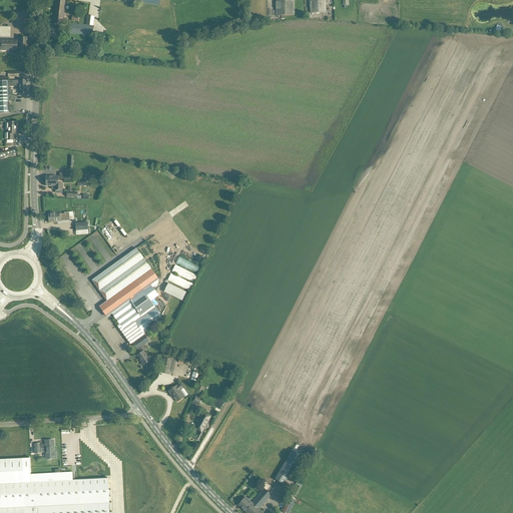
[(67,25),(68,19),(65,18),(65,14),(63,14),(65,1),(58,0),(56,0),(53,23),(65,25),(67,25)]
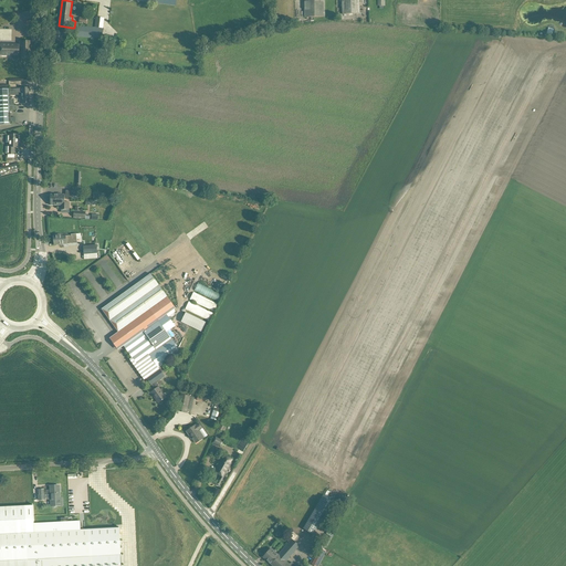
[(304,0),(305,18),(325,17),(324,0),(304,0)]
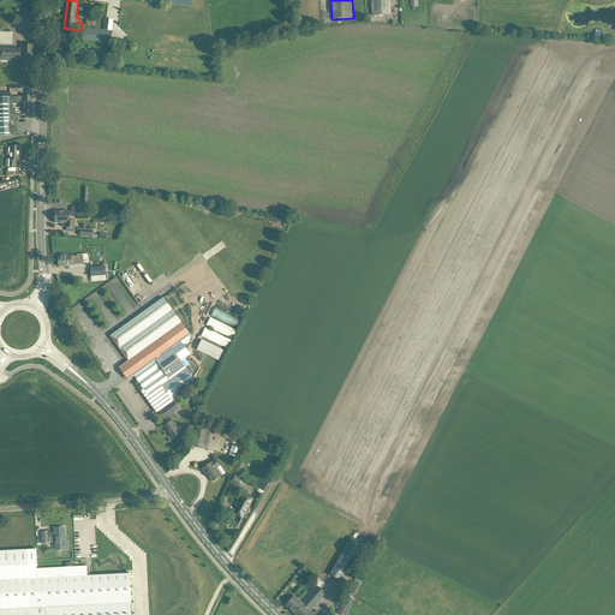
[(394,11),(390,11),(390,3),(393,3),(392,0),(371,0),(372,16),(394,15),(394,11)]
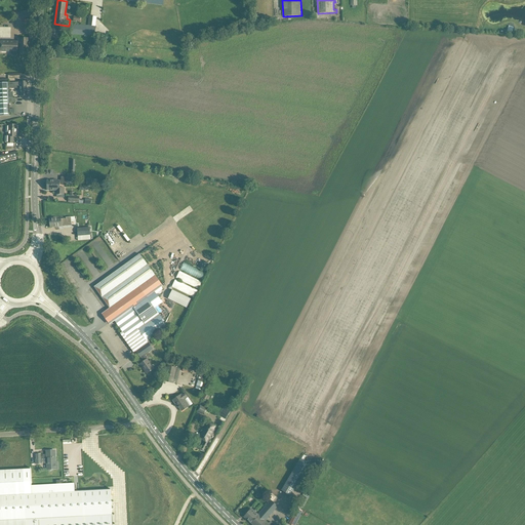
[(96,27),(96,17),(89,16),(88,26),(96,27)]
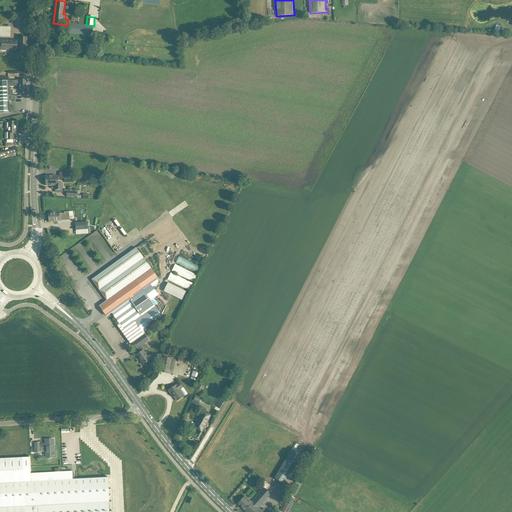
[(92,35),(93,26),(70,24),(69,34),(92,35)]
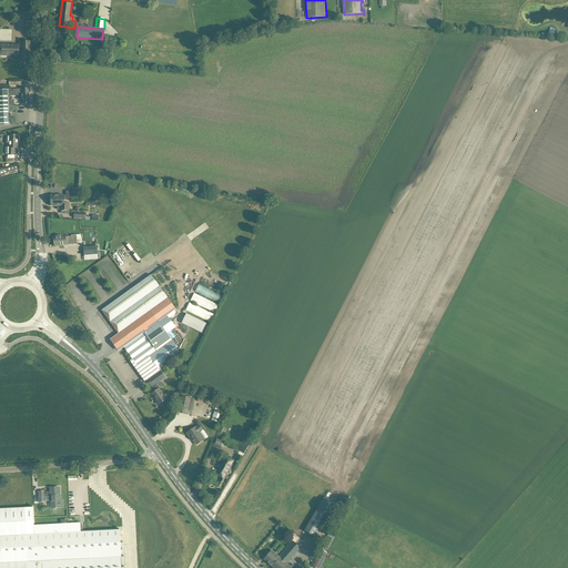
[(19,56),(20,56),(26,57),(27,57),(31,57),(31,42),(26,42),(21,42),(21,47),(19,47),(20,44),(0,43),(0,54),(14,56),(13,59),(14,60),(18,60),(19,60),(19,56)]
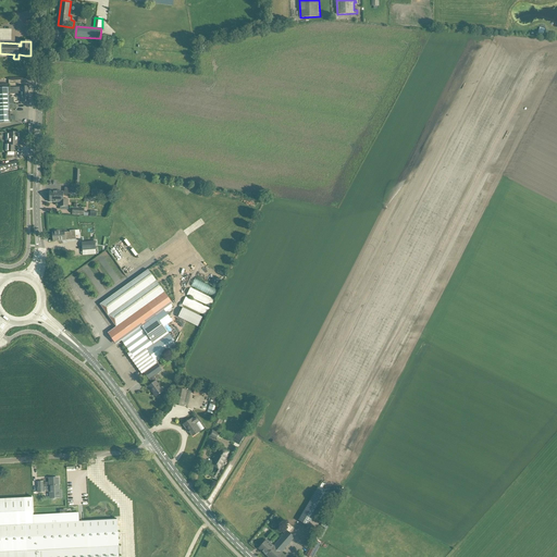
[(0,123),(5,123),(11,123),(10,109),(10,104),(10,102),(10,95),(10,88),(10,87),(0,87),(0,123)]
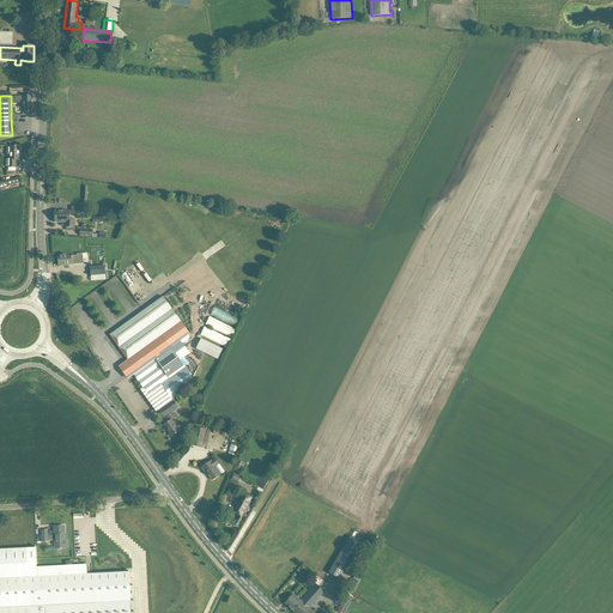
[(25,96),(11,97),(11,104),(23,103),(23,113),(32,111),(31,96),(25,96)]
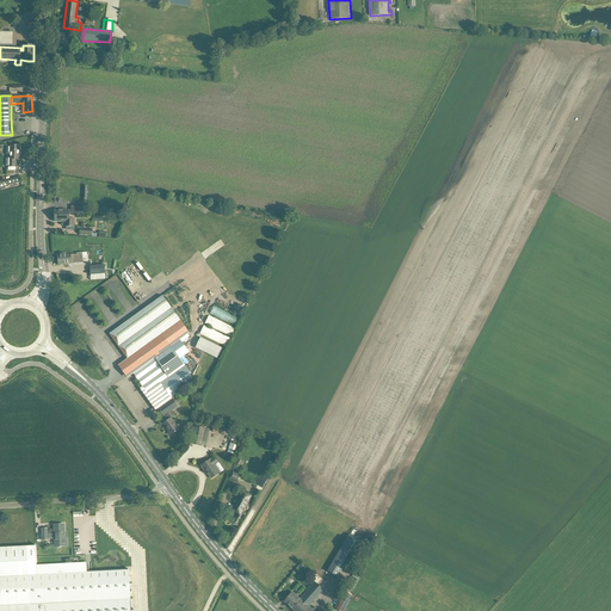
[(20,159),(20,146),(11,146),(7,146),(7,147),(6,147),(6,154),(7,154),(7,159),(6,158),(6,165),(7,166),(8,166),(17,167),(17,159),(20,159)]
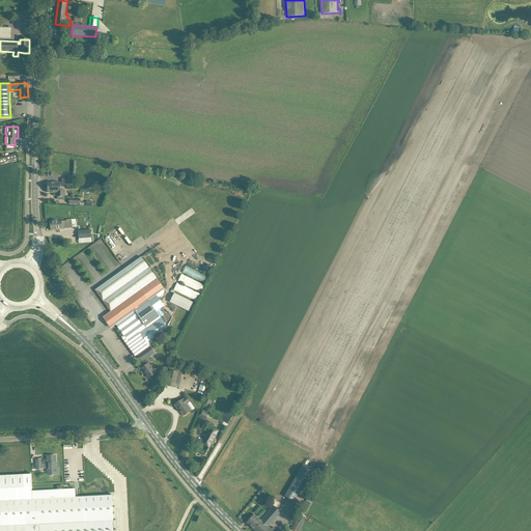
[(0,161),(1,166),(4,165),(4,163),(7,162),(7,161),(18,159),(17,155),(0,159),(0,161)]
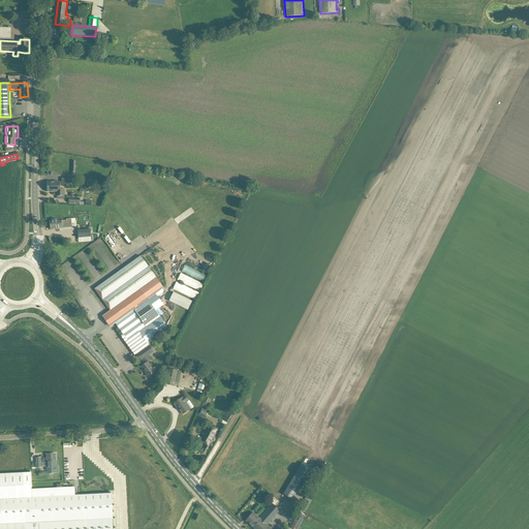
[(68,182),(68,178),(62,178),(61,182),(48,182),(48,187),(61,187),(61,186),(67,186),(67,182),(68,182)]
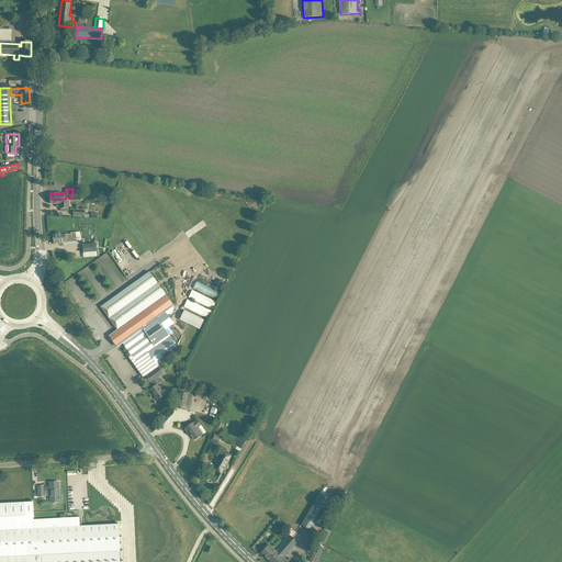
[(69,209),(69,203),(69,201),(65,201),(65,199),(51,199),(51,204),(62,204),(62,209),(69,209)]
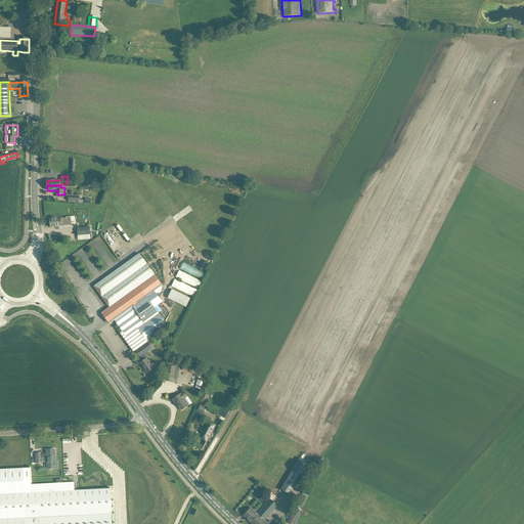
[(74,195),(75,191),(70,191),(70,195),(69,195),(69,201),(79,202),(79,203),(83,204),(84,200),(79,200),(80,197),(74,195)]
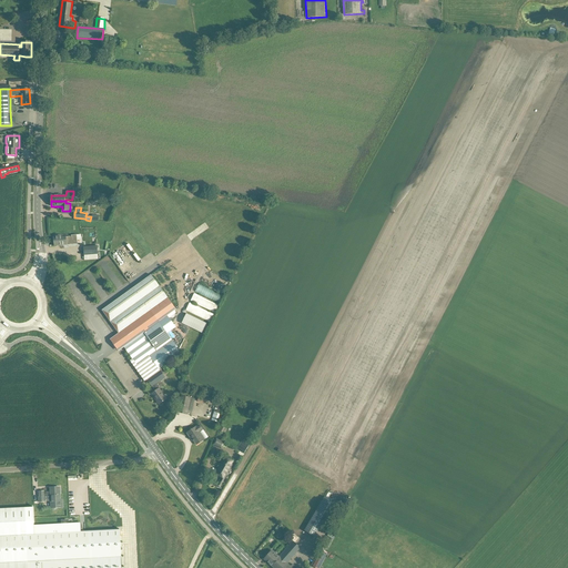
[(78,244),(77,235),(71,235),(71,236),(63,237),(62,236),(53,237),(54,246),(78,244)]
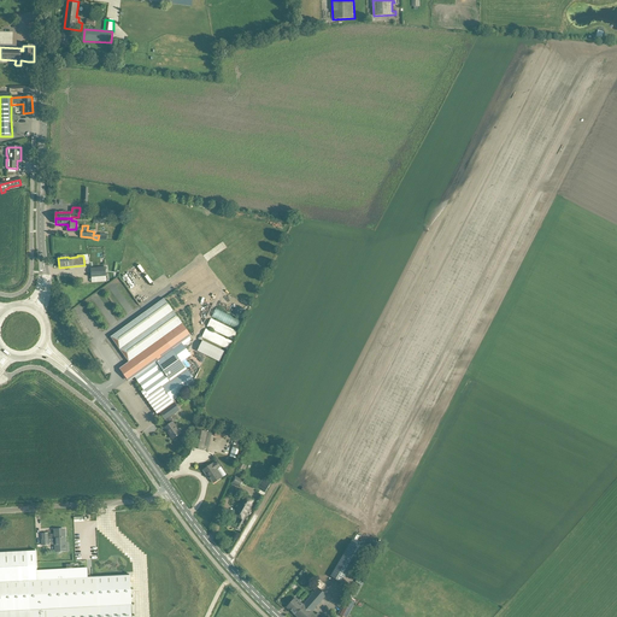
[(92,277),(106,276),(105,266),(90,268),(92,277)]
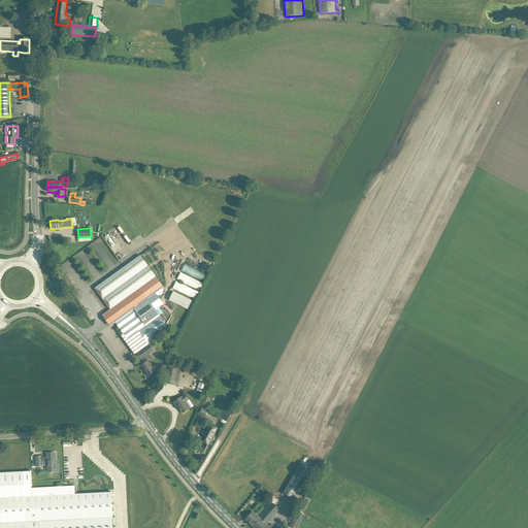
[(140,256),(95,289),(110,310),(108,312),(116,323),(123,333),(121,335),(134,355),(137,353),(137,354),(140,357),(144,364),(141,366),(142,366),(145,371),(149,375),(151,373),(152,373),(155,370),(145,357),(154,351),(151,348),(154,345),(153,342),(157,338),(157,337),(169,328),(156,309),(163,304),(156,294),(160,291),(164,288),(140,256)]
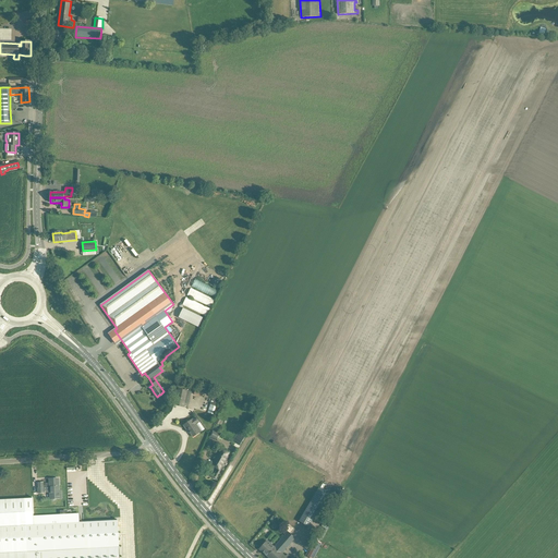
[(192,287),(215,298),(218,291),(195,279),(192,287)]
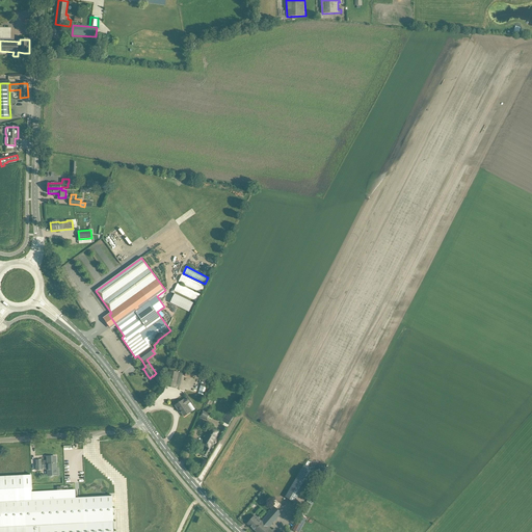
[(178,283),(202,293),(205,286),(182,274),(178,283)]
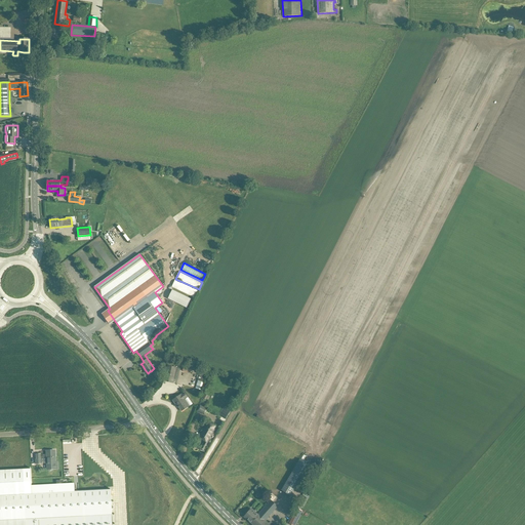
[(194,298),(198,289),(175,279),(171,287),(194,298)]
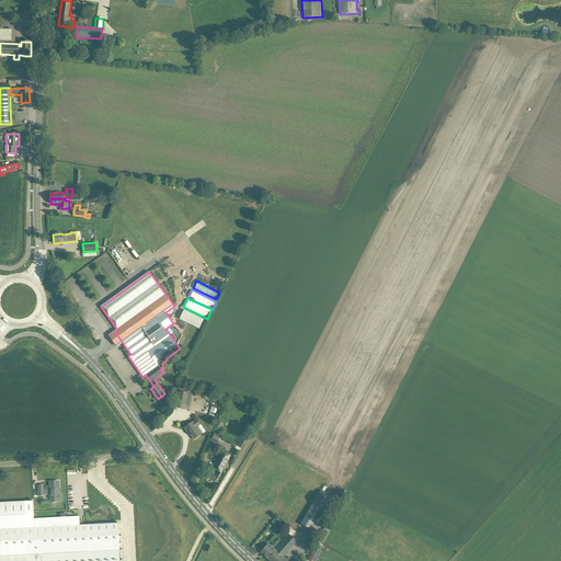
[(185,410),(189,393),(180,391),(176,402),(175,401),(175,403),(176,404),(175,408),(185,410)]
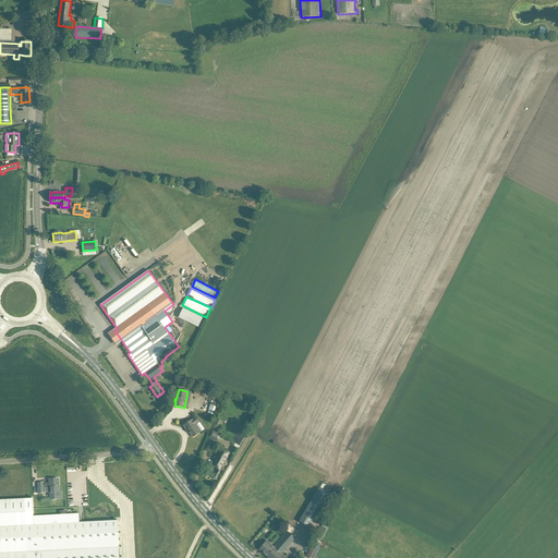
[(214,413),(219,396),(214,393),(208,412),(214,413)]
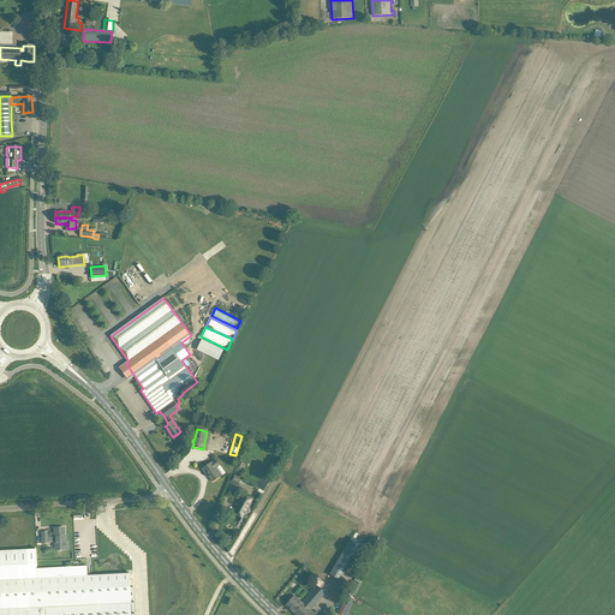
[(220,465),(216,460),(213,463),(212,463),(203,469),(206,473),(207,472),(209,476),(208,477),(209,477),(210,477),(213,482),(221,476),(216,467),(220,465)]
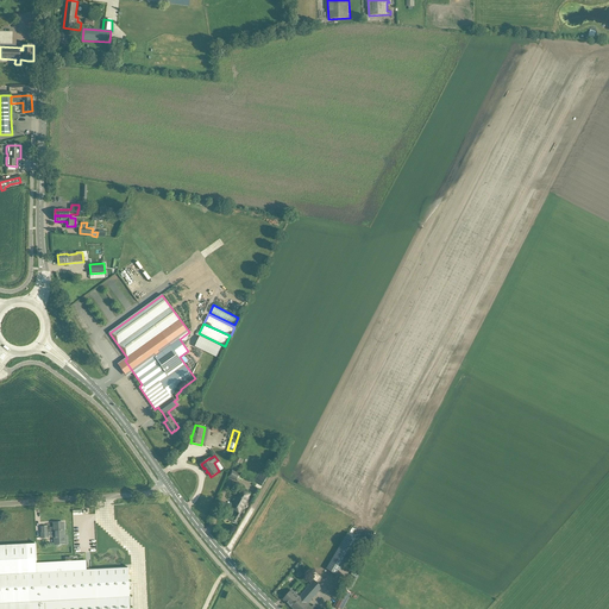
[(237,482),(240,475),(232,470),(228,477),(237,482)]
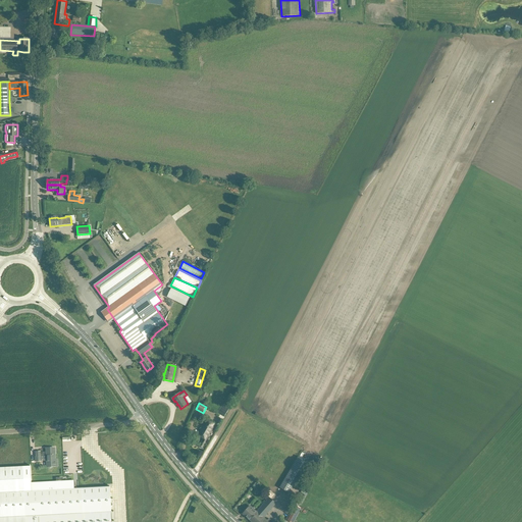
[(193,444),(202,449),(204,444),(212,430),(213,431),(217,425),(207,420),(196,439),(193,444)]
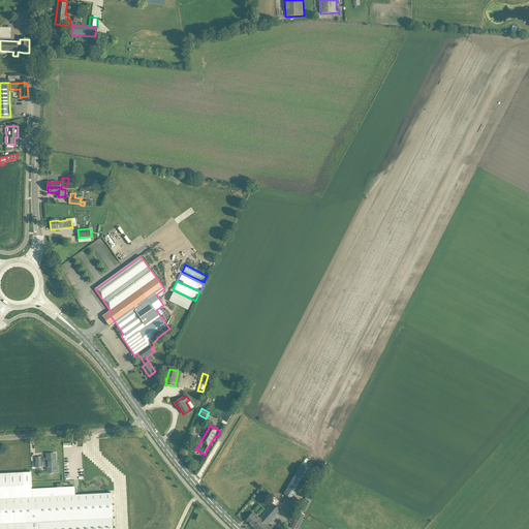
[(37,463),(36,463),(36,467),(41,467),(41,462),(48,462),(48,466),(48,473),(49,473),(49,474),(50,475),(53,475),(54,473),(59,472),(58,465),(56,466),(56,461),(55,461),(54,461),(54,454),(47,455),(47,459),(41,459),(40,458),(36,458),(37,463)]
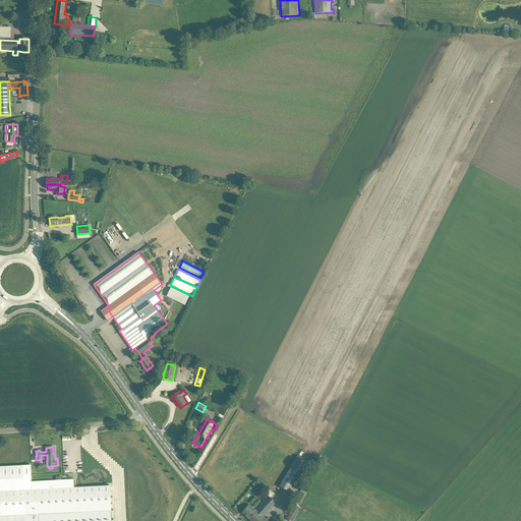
[(288,493),(306,461),(297,456),(279,487),(288,493)]
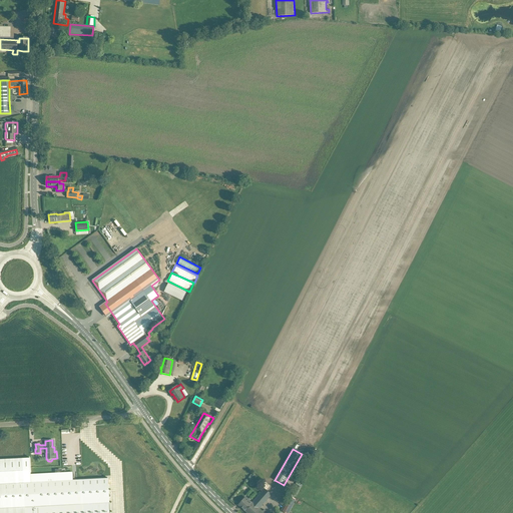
[(0,512),(109,512),(108,479),(83,480),(80,480),(73,480),(72,471),(62,472),(61,469),(55,470),(55,472),(31,474),(30,458),(23,459),(0,459),(0,512)]
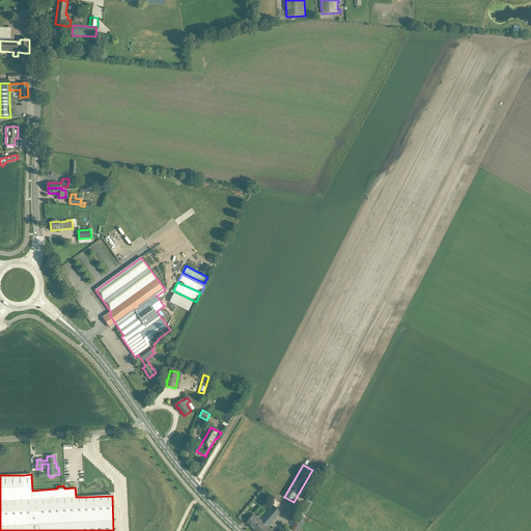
[(272,530),(268,527),(281,512),(278,509),(274,506),(261,521),(254,514),(247,523),(256,530),(277,530),(274,527),(272,530)]
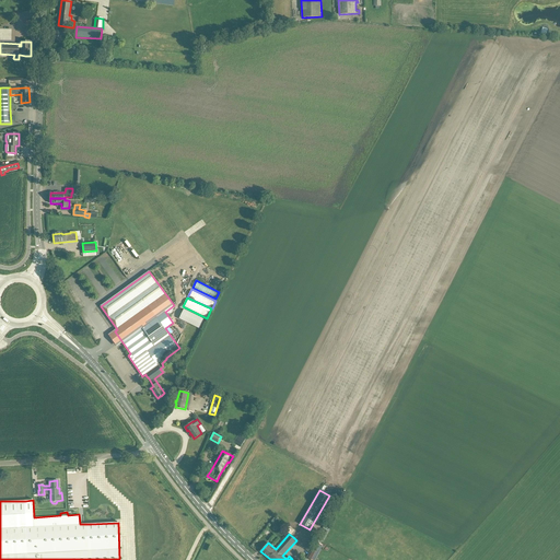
[(310,559),(314,559),(323,545),(316,541),(307,559),(310,559)]
